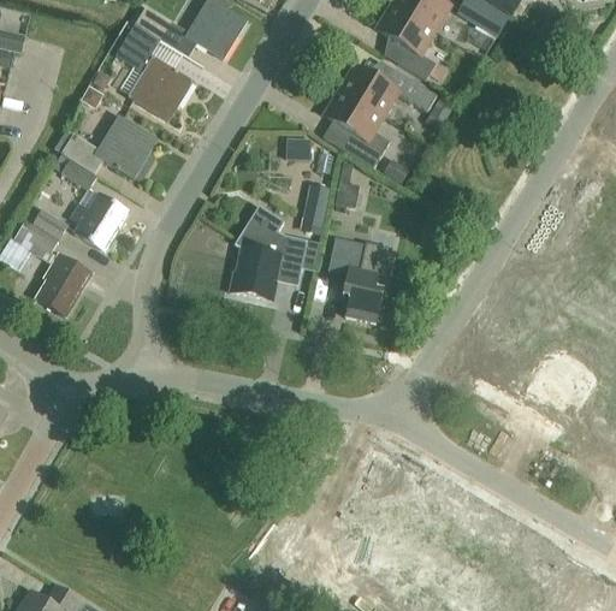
[(221,58),(244,21),(211,0),(207,0),(185,36),(221,58)]
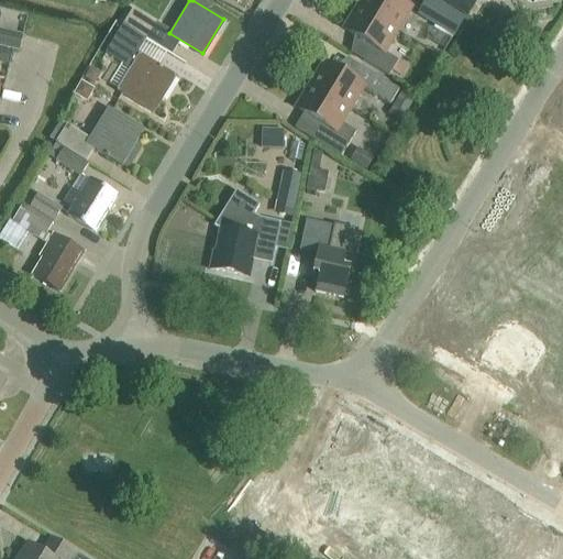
[(359,0),(357,3),(397,28),(411,4),(405,0),(359,0)]
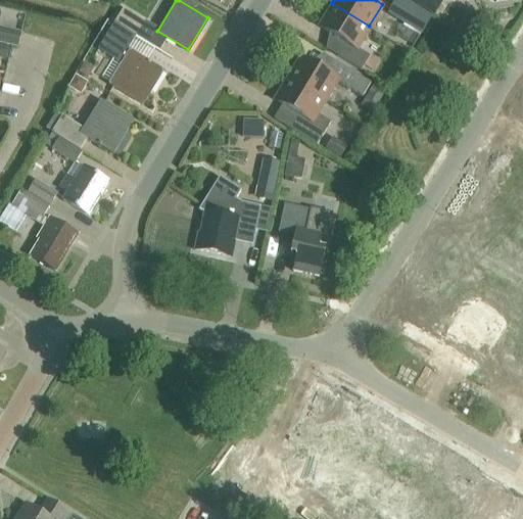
[(392,0),(386,10),(420,31),(431,12),(410,0),(392,0)]
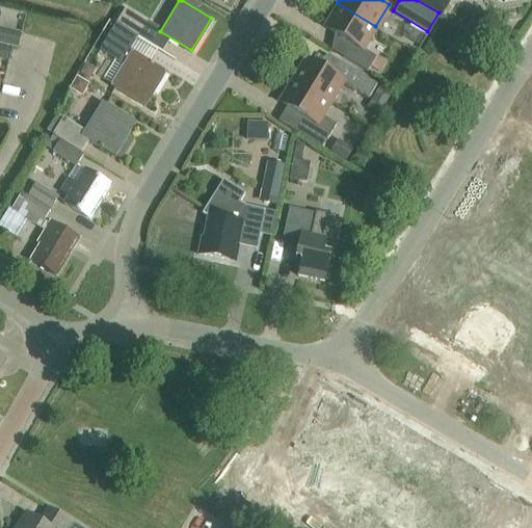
[(422,0),(442,12),(449,0),(422,0)]
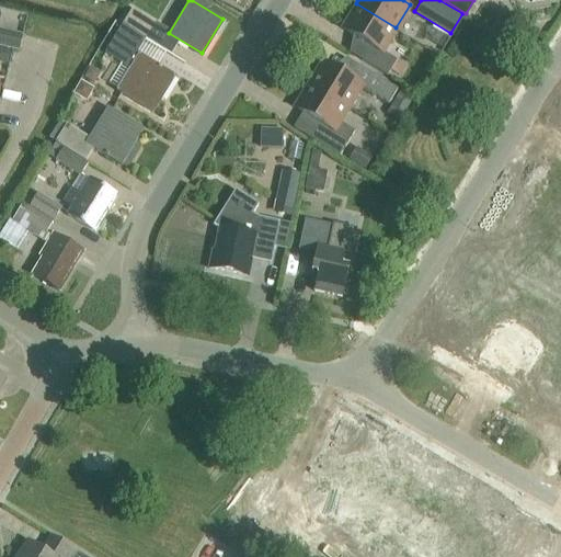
[(396,27),(356,3),(342,26),(369,43),(361,57),(387,72),(396,57),(382,49),(396,27)]
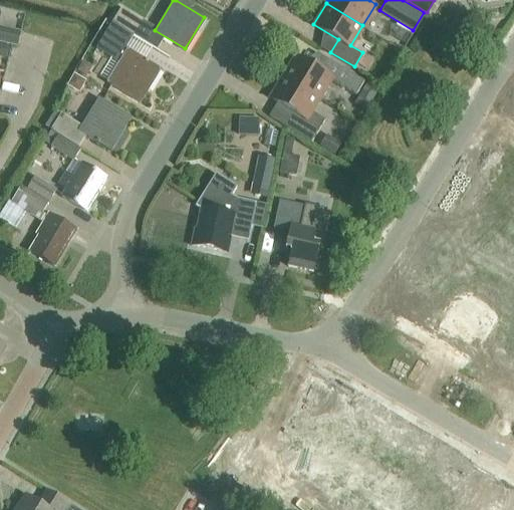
[(142,18),(121,6),(112,20),(133,32),(142,18)]
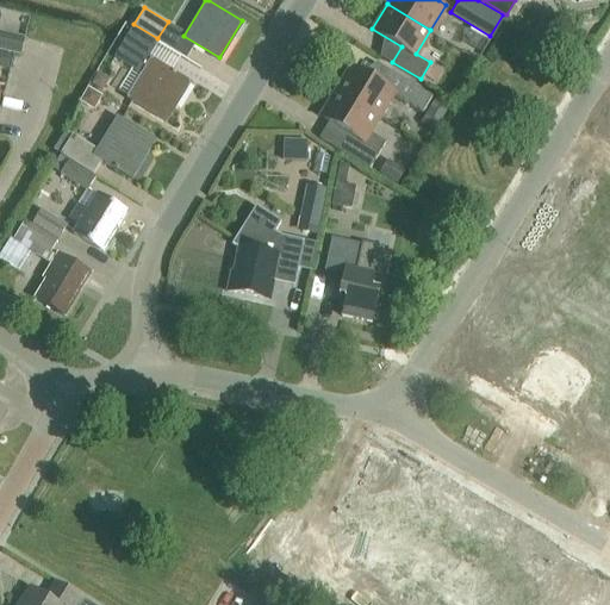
[(116,54),(142,70),(128,95),(166,119),(190,80),(148,55),(157,38),(134,24),(116,54)]
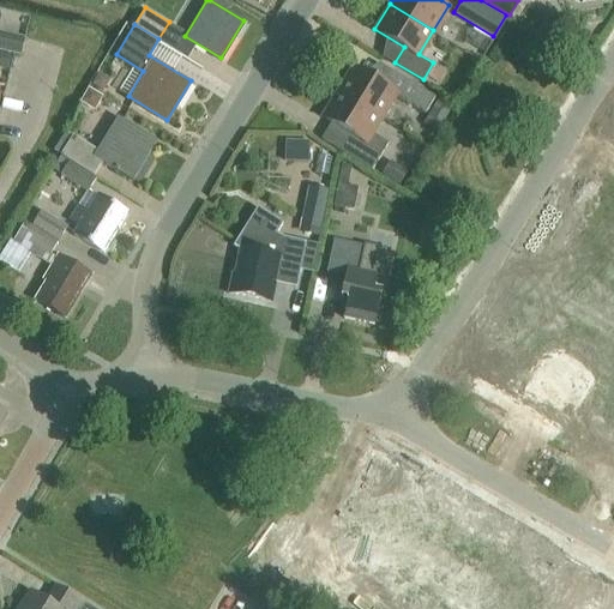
[(0,46),(20,52),(24,34),(0,28),(0,46)]
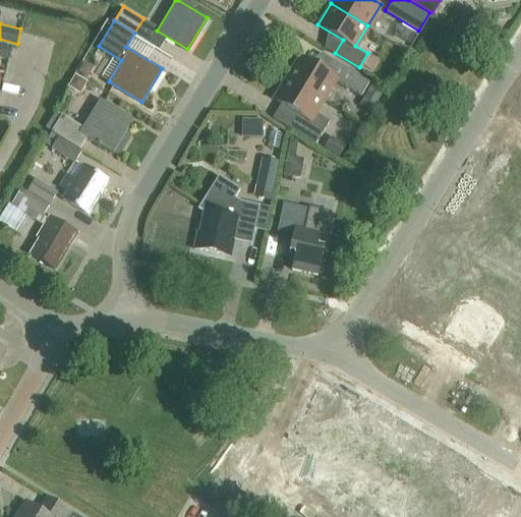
[(286,75),(324,98),(336,77),(360,93),(368,80),(331,57),(323,69),(299,54),(286,75)]
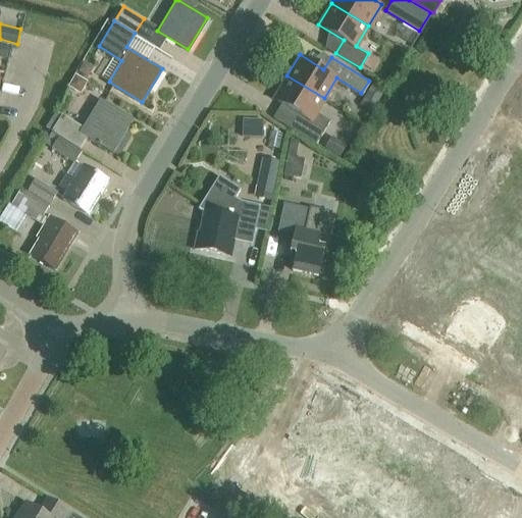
[(316,111),(324,98),(286,75),(273,97),(299,113),(291,127),(315,143),(329,119),(316,111)]
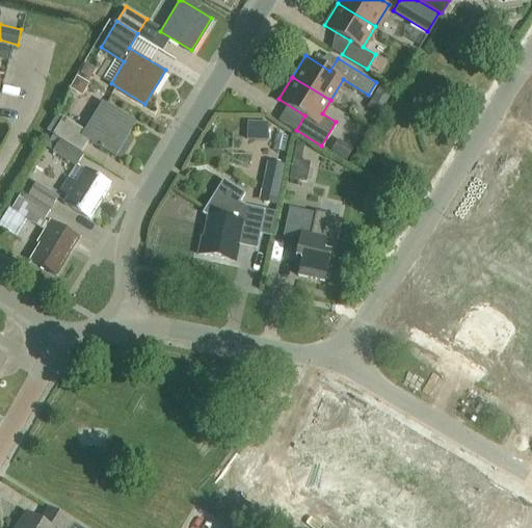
[(47,128),(53,132),(81,149),(87,138),(114,154),(114,153),(118,155),(123,155),(132,138),(131,134),(127,132),(135,120),(102,100),(84,129),(56,111),(47,128)]
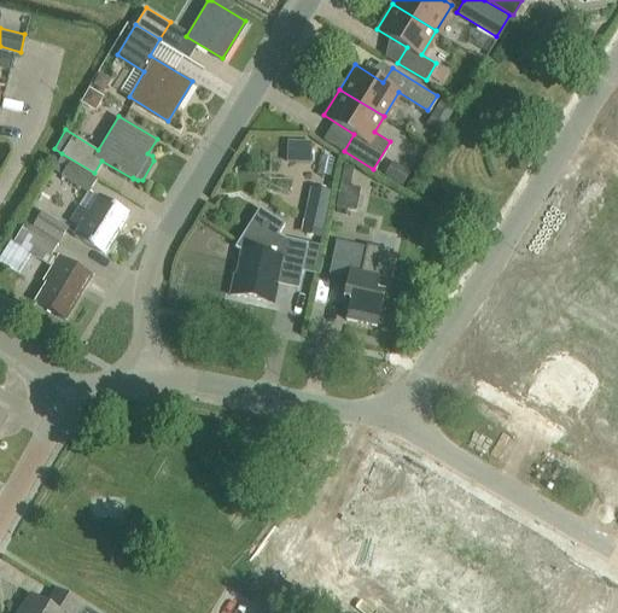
[(289,134),(289,155),(312,155),(313,135),(289,134)]
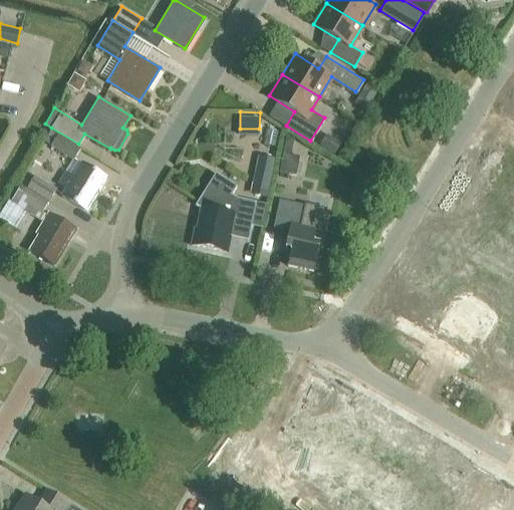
[(57,133),(50,144),(72,158),(79,147),(57,133)]
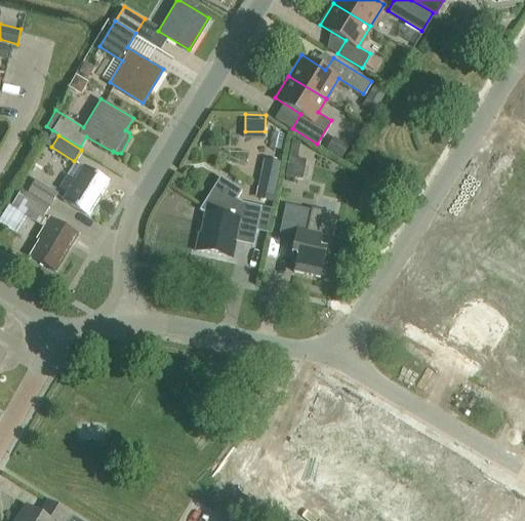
[(292,136),(284,172),(301,176),(306,157),(296,155),(300,138),(292,136)]
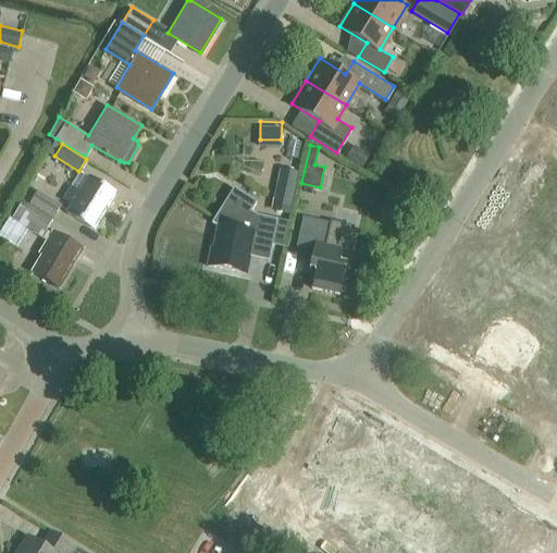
[(289,212),(298,169),(280,166),(271,208),(289,212)]
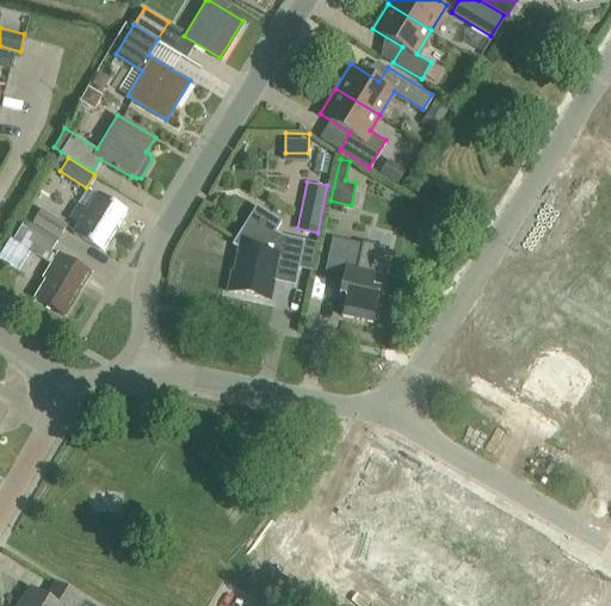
[(127,210),(87,186),(69,216),(78,221),(73,230),(103,248),(116,227),(118,228),(123,222),(121,220),(127,210)]
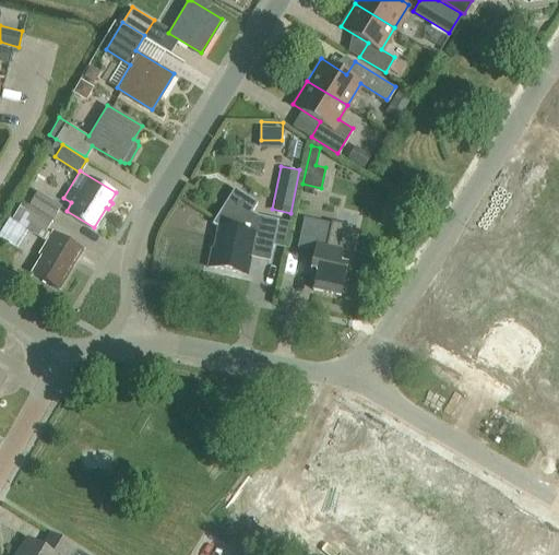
[(253,241),(273,246),(278,219),(258,213),(252,210),(258,201),(235,186),(213,221),(218,225),(214,248),(212,247),(209,264),(247,272),(253,241)]
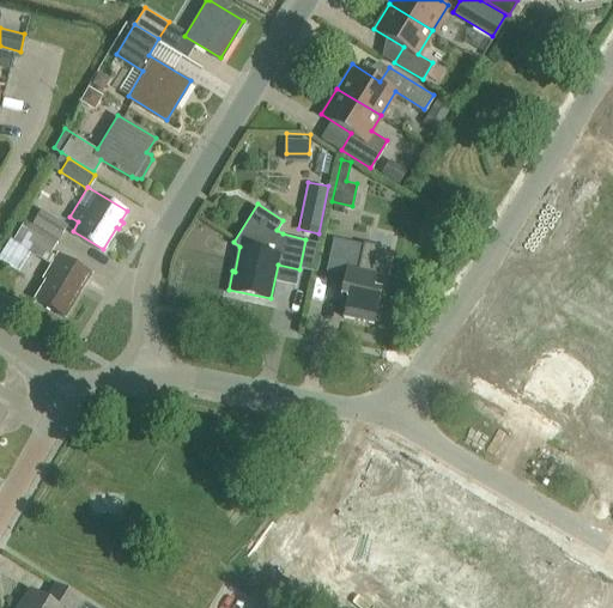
[(31,222),(58,237),(67,222),(41,206),(31,222)]
